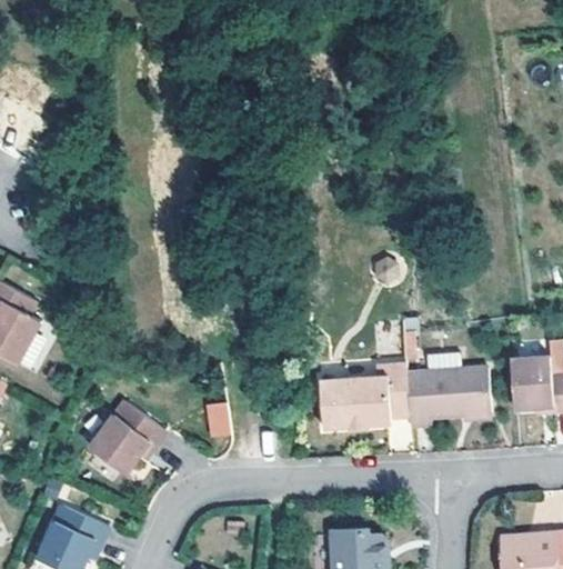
[(381,287),(398,272),(382,253),(364,267),(381,287)]
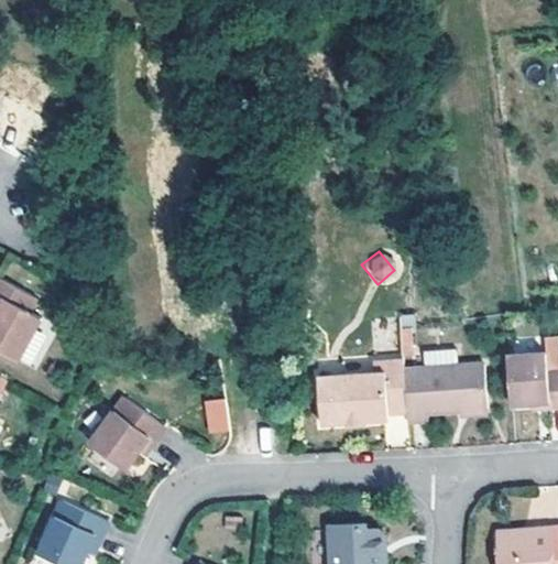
[(0,355),(14,362),(37,318),(24,312),(32,299),(0,281),(0,355)]
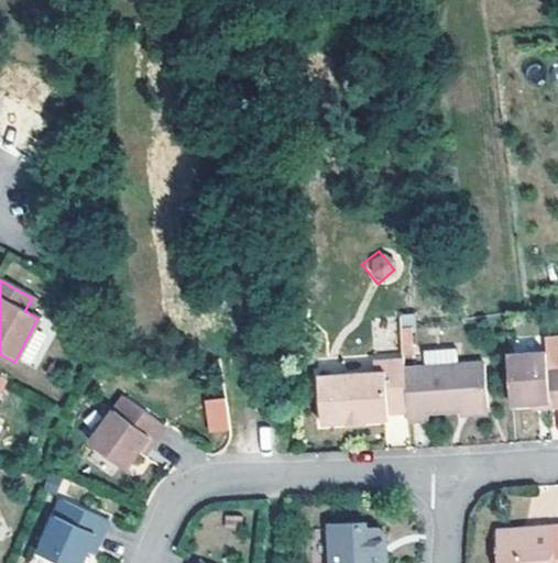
[(393,313),(394,355),(409,355),(408,313),(393,313)]
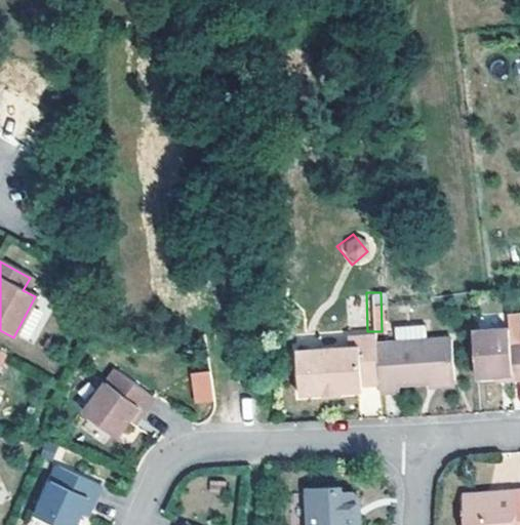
[(507,374),(508,379),(519,378),(519,320),(519,313),(505,314),(506,328),(471,330),(474,375),(493,375),(507,374)]
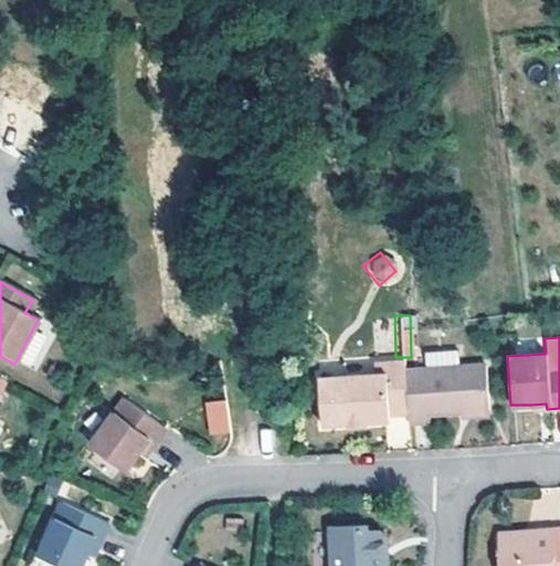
[(402,368),(402,357),(370,359),(371,370),(316,375),(318,426),(384,421),(384,415),(405,413),(402,368)]
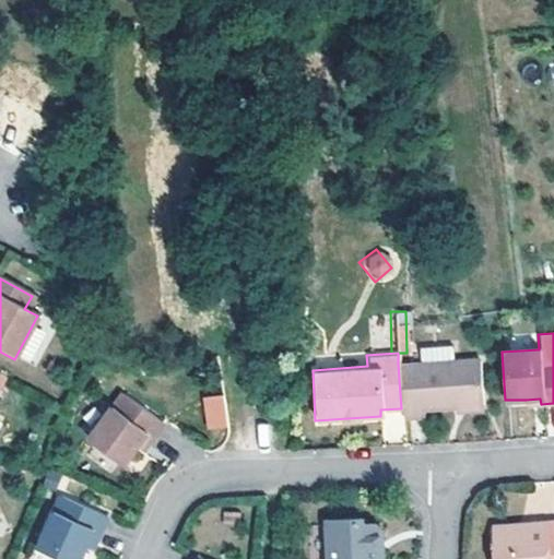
[(446,360),(449,405),(456,404),(483,402),(480,358),(446,360)]
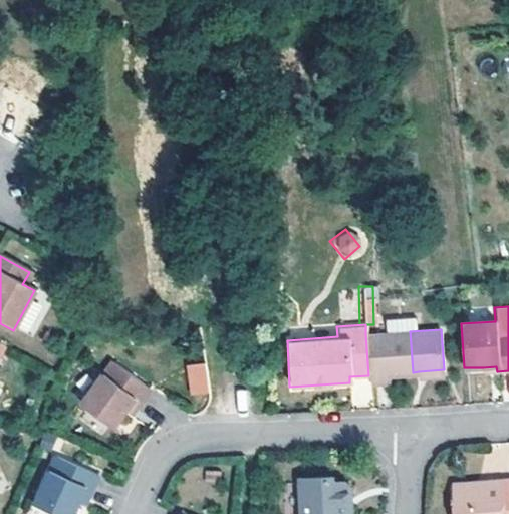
[(388,374),(413,372),(410,331),(365,334),(368,375),(369,382),(388,381),(388,374)]
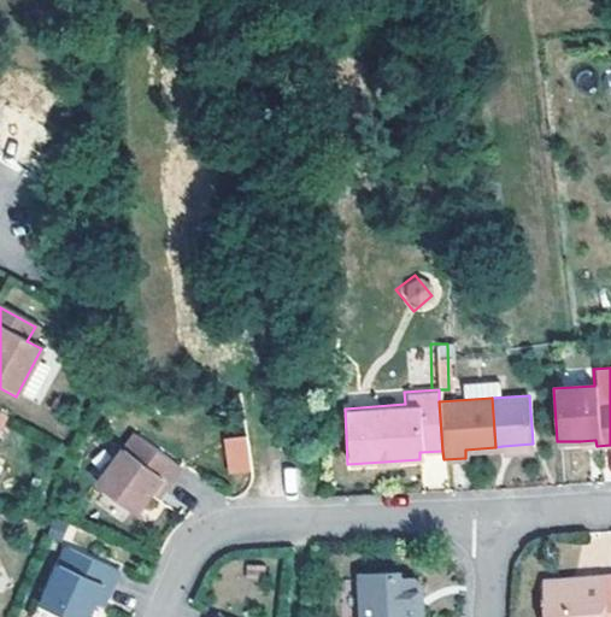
[(133,513),(147,494),(158,479),(164,483),(176,468),(131,435),(94,486),(133,513)]
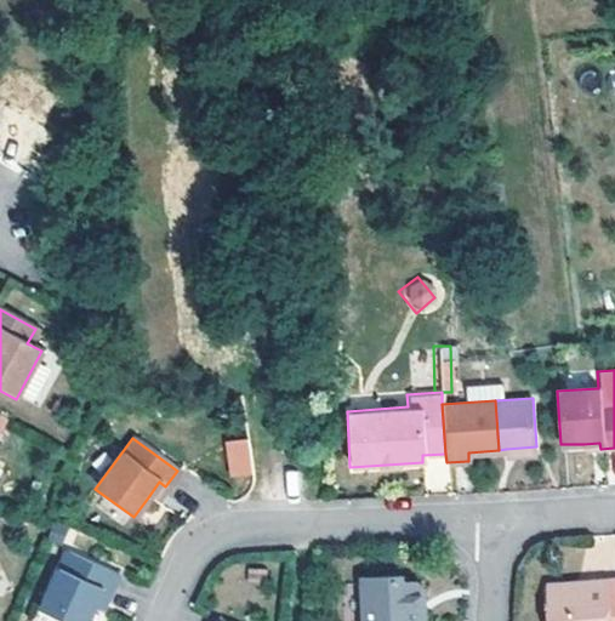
[(225,442),(231,479),(250,476),(244,438),(225,442)]
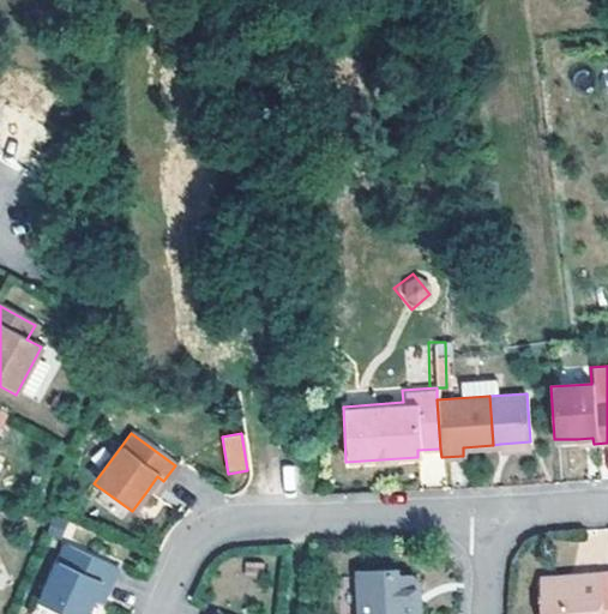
[(157,476),(146,492),(152,497),(163,481),(157,476)]
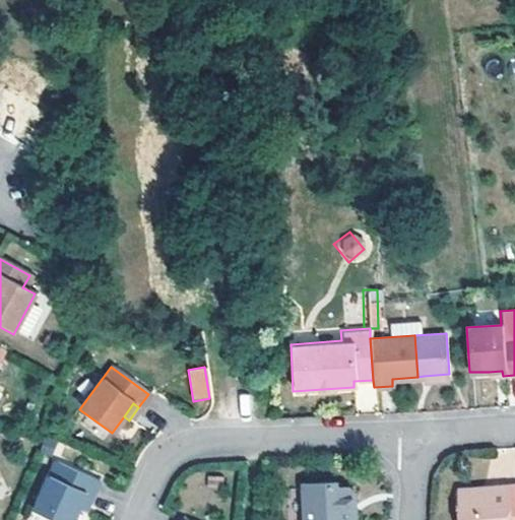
[(97,480),(54,461),(33,511),(54,519),(72,519),(78,508),(84,494),(90,496),(97,480)]
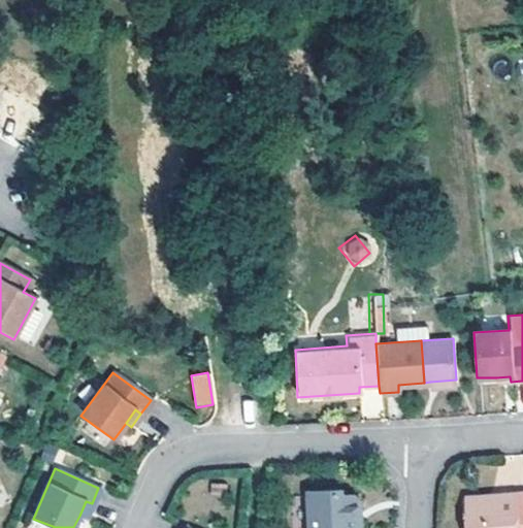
[(359,527),(359,522),(352,518),(352,502),(351,494),(339,494),(339,489),(305,491),(306,527),(359,527)]
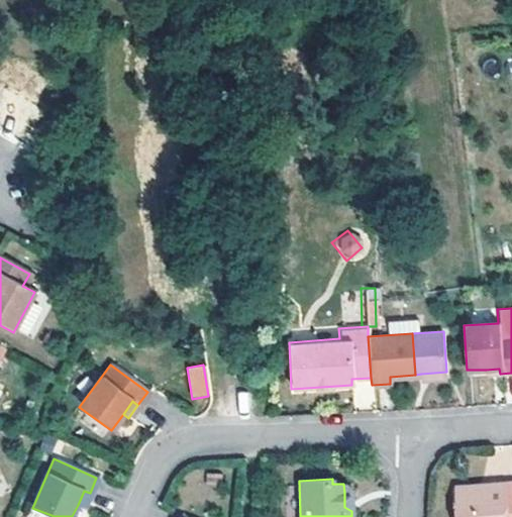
[(511,516),(511,485),(487,487),(488,496),(459,497),(459,516),(511,516)]
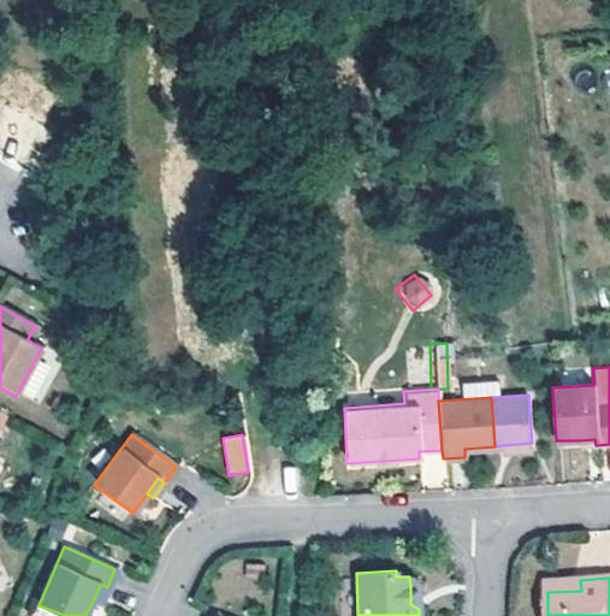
[(581,591),(580,580),(548,581),(548,592),(581,591)]
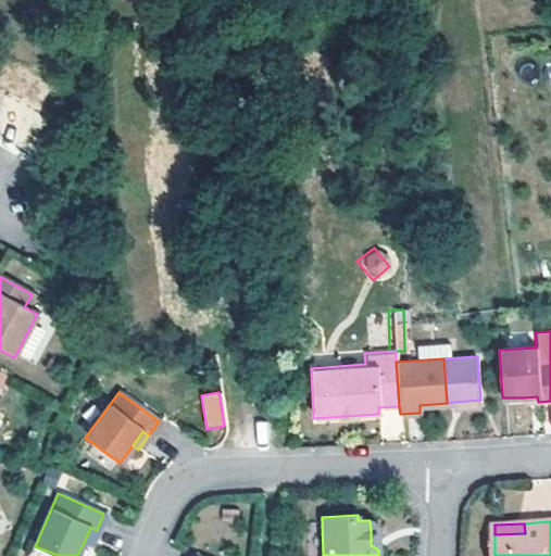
[(90,528),(84,543),(90,545),(97,530),(90,528)]
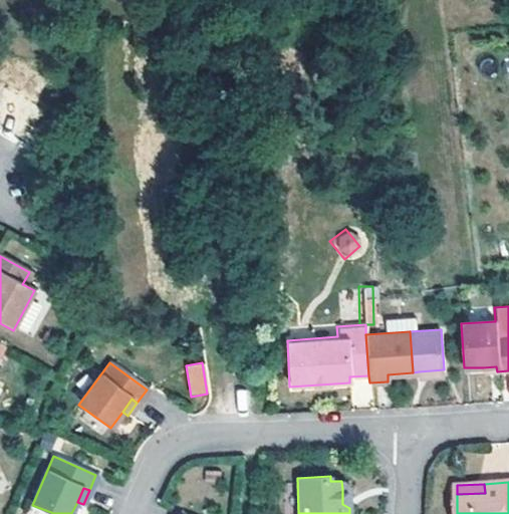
All buildings are outlined.
